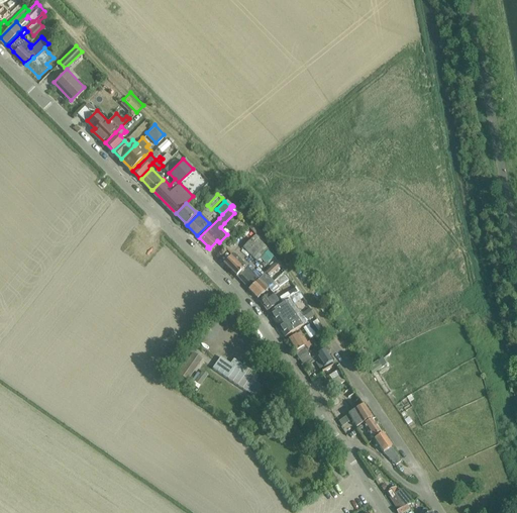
[(254,233),(242,245),(256,259),(268,246),(254,233)]
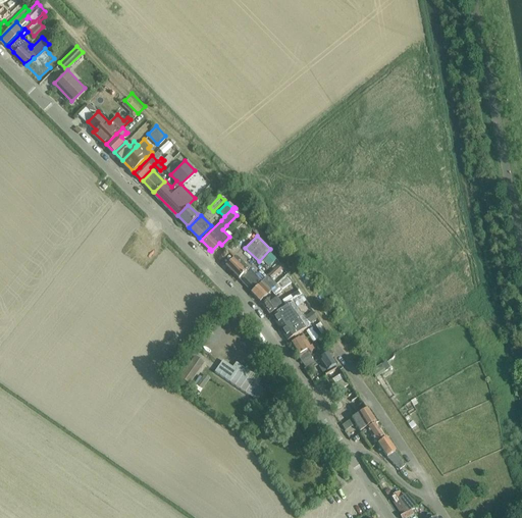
[(225,264),(238,276),(249,266),(237,253),(225,264)]
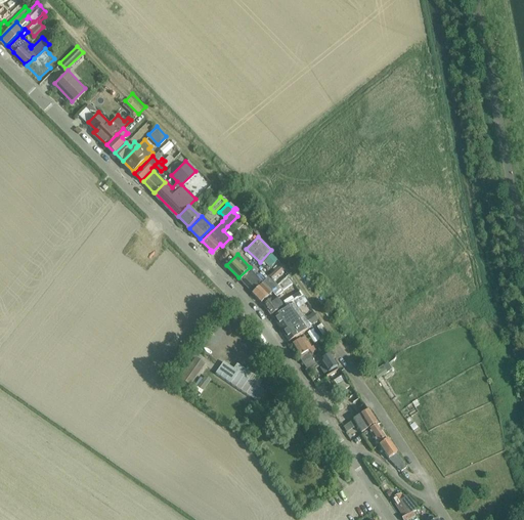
[(262,280),(252,291),(261,300),(277,284),(271,277),(284,266),(280,263),(262,280)]
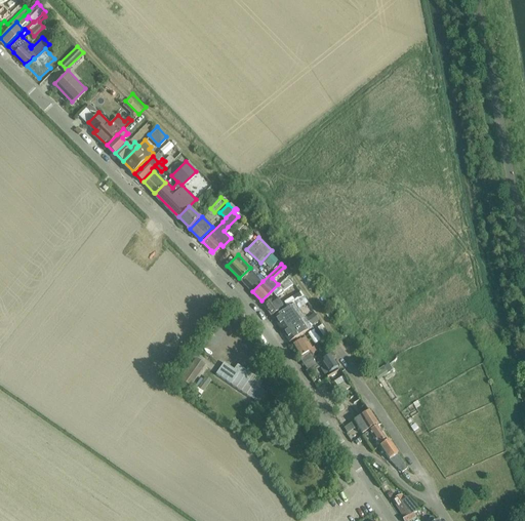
[(239,278),(252,291),(263,281),(250,268),(239,278)]
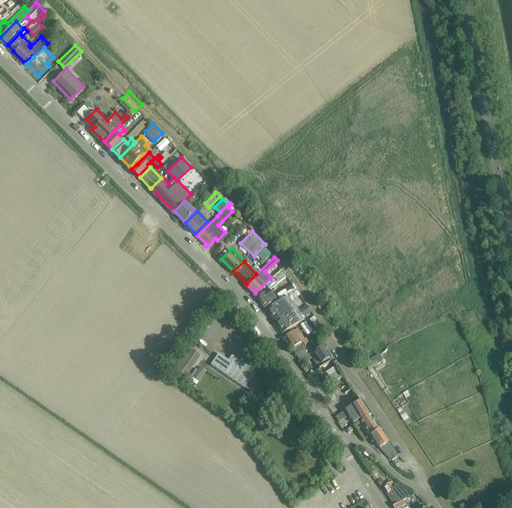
[(273,278),(276,281),(284,274),(281,271),(273,278)]
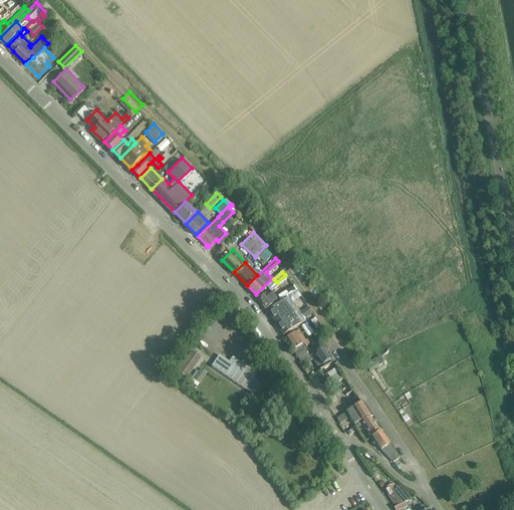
[(282,299),(288,295),(296,289),(293,285),(279,295),(282,299)]
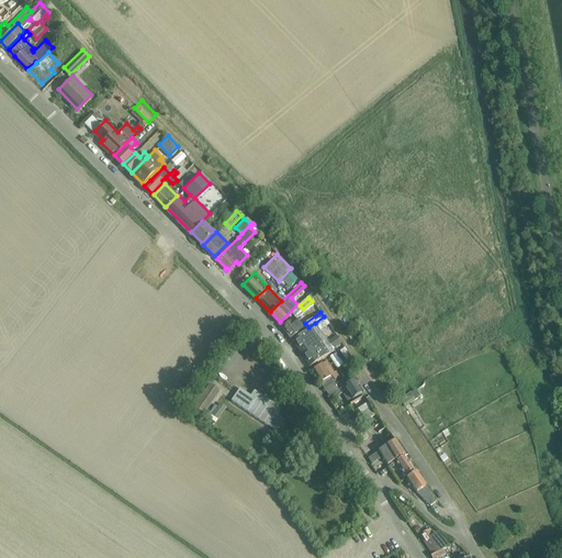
[(282,324),(291,336),(302,326),(294,316),(282,324)]
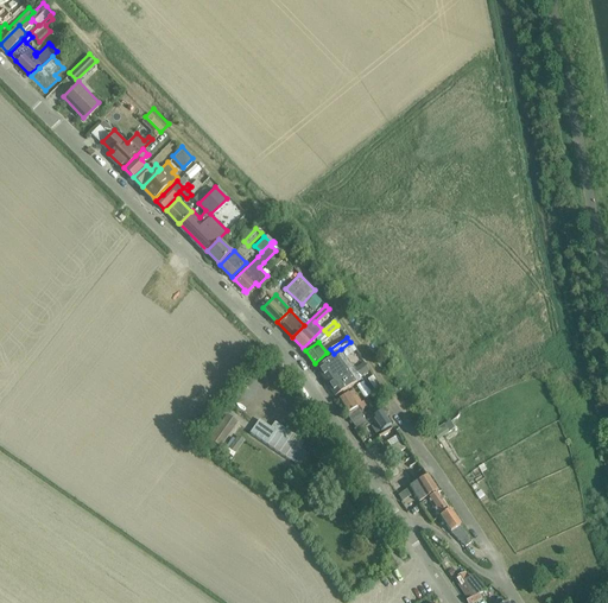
[(341,349),(343,354),(353,347),(350,343),(341,349)]
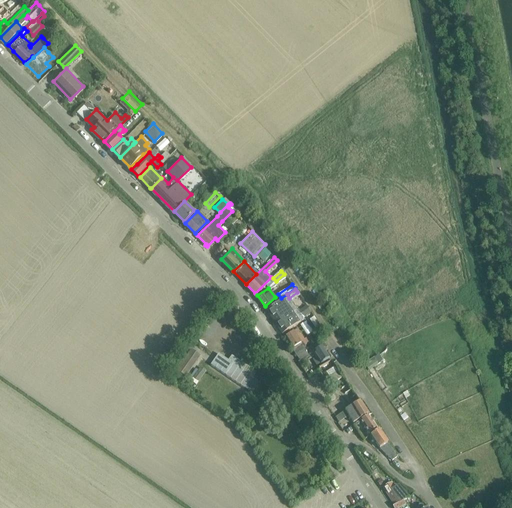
[(281,298),(267,307),(275,319),(283,331),(304,317),(303,316),(311,309),(306,303),(299,308),(296,303),(294,304),(291,299),(287,295),(281,298)]
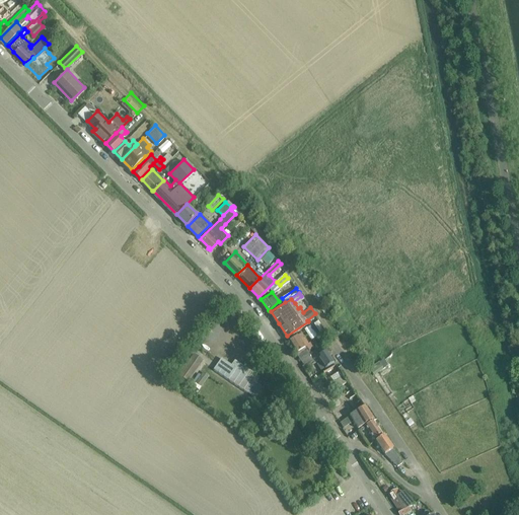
[(304,326),(311,337),(316,333),(310,322),(304,326)]
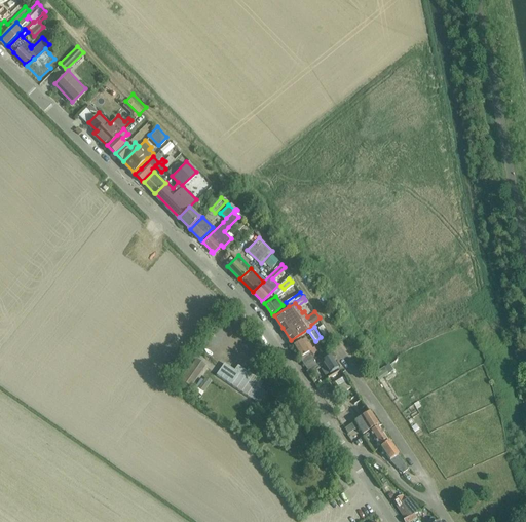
[(304,335),(293,343),(300,356),(300,357),(301,357),(311,350),(313,351),(316,349),(313,344),(311,345),(304,335)]
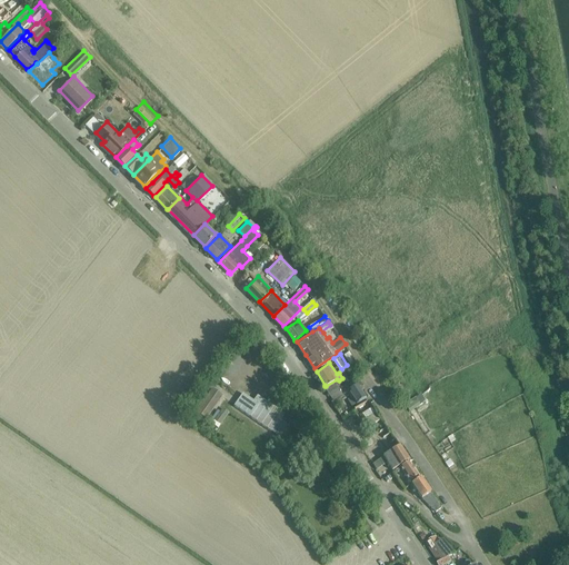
[(350,377),(340,384),(345,390),(357,382),(351,374),(349,375),(350,377)]
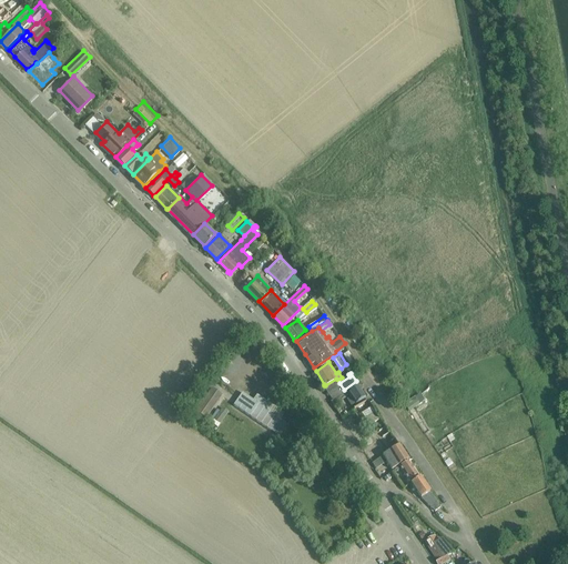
[(336,379),(325,385),(333,398),(334,396),(343,391),(344,390),(340,383),(338,380),(336,379)]
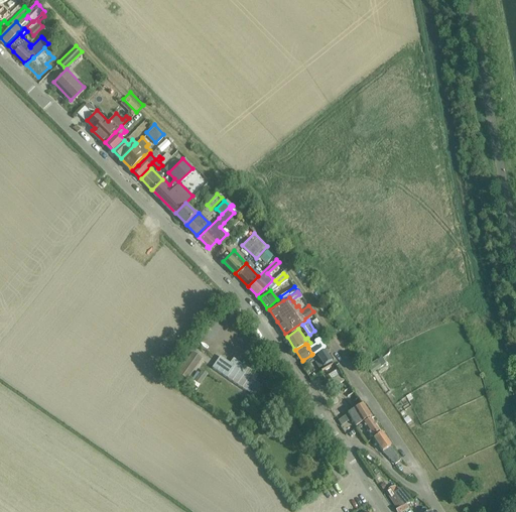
[(312,354),(311,355),(313,358),(317,355),(319,358),(315,360),(319,366),(332,358),(324,346),(312,354)]
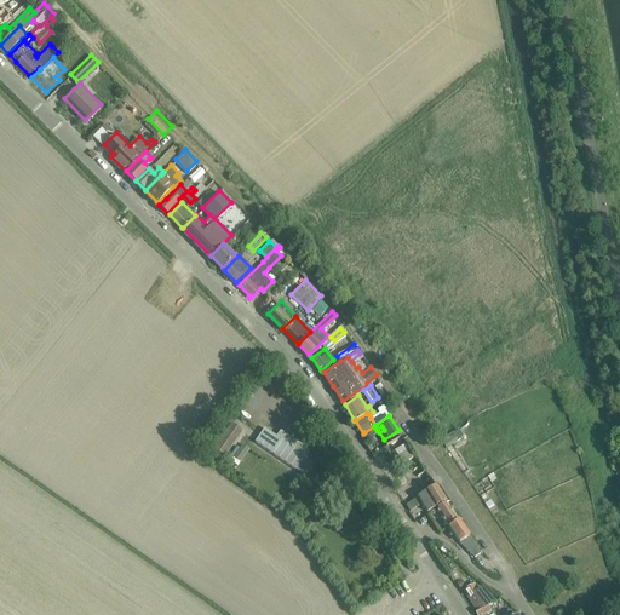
[(244,427),(231,419),(213,446),(225,453),(244,427)]
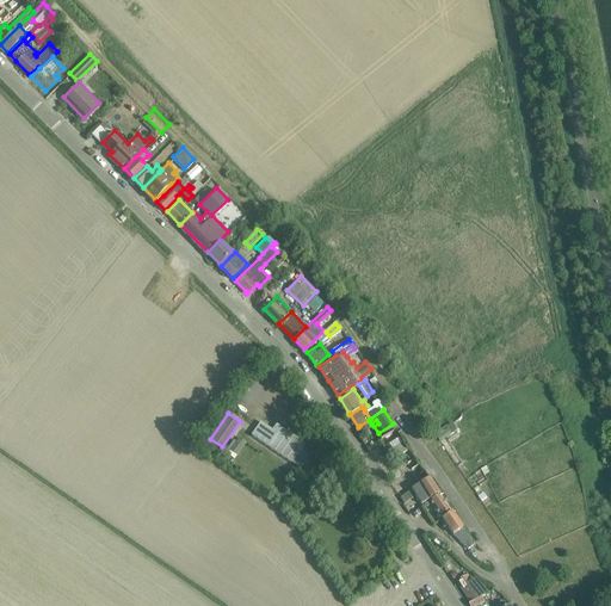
[(260,419),(251,432),(301,467),(310,453),(290,439),(294,433),(276,421),(272,427),(260,419)]
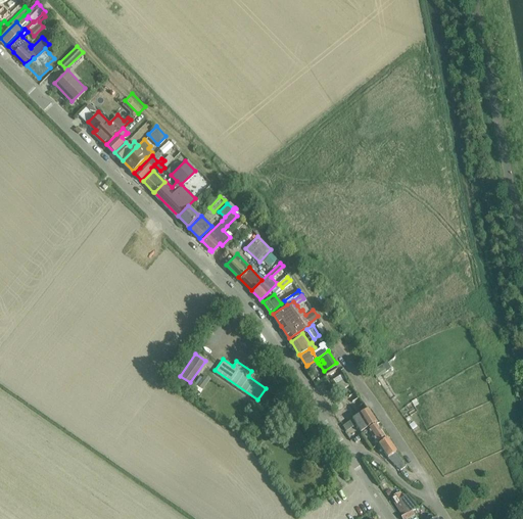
[(204,368),(196,381),(205,386),(212,374),(204,368)]
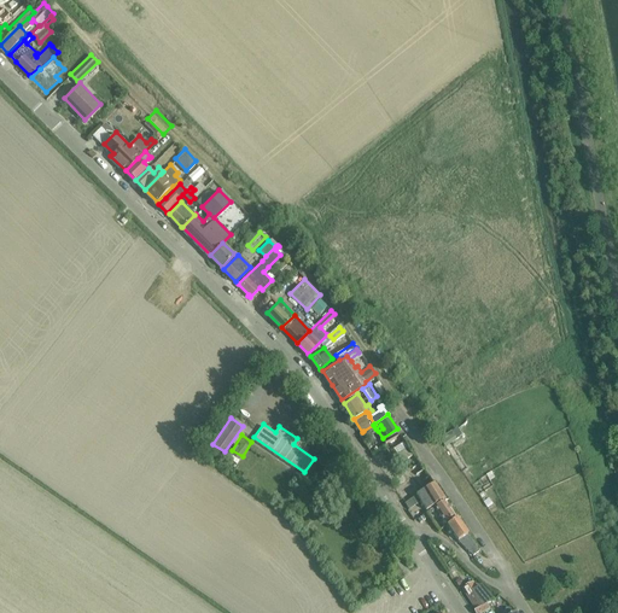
[(396,442),(401,451),(412,445),(407,436),(396,442)]
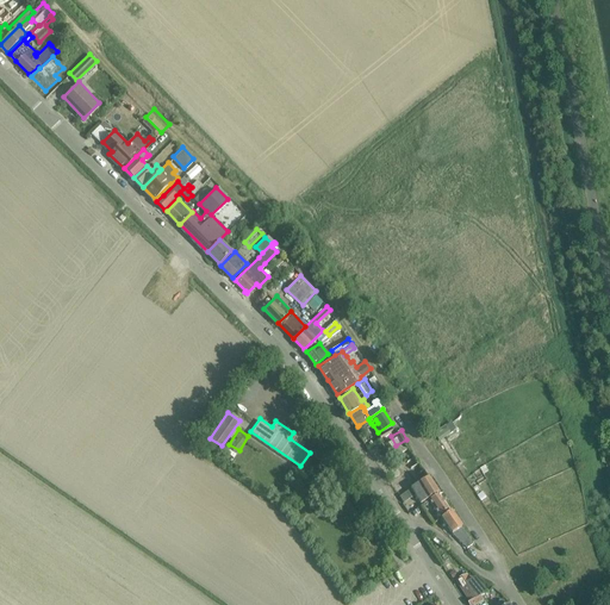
[(428,474),(410,486),(421,500),(427,496),(437,488),(428,474)]
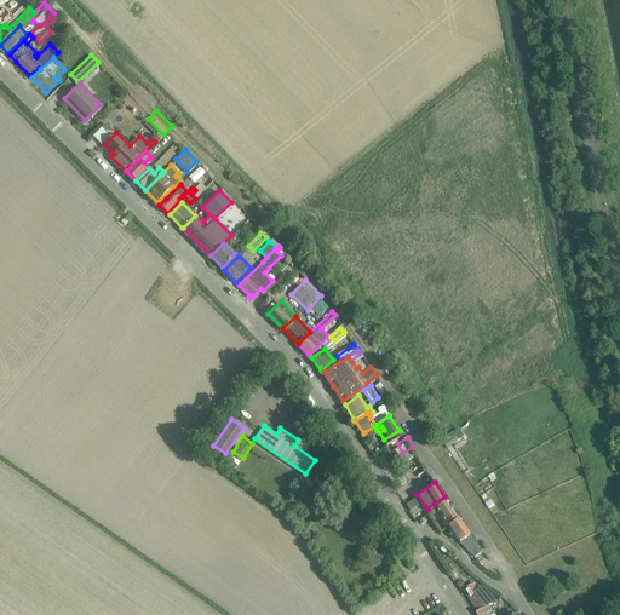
[(437,509),(448,523),(458,516),(446,499),(436,505),(437,509)]
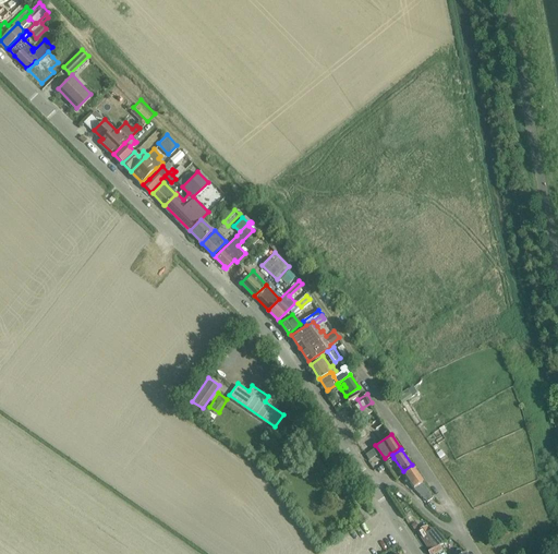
[(412,465),(403,471),(414,488),(428,498),(433,495),(412,465)]
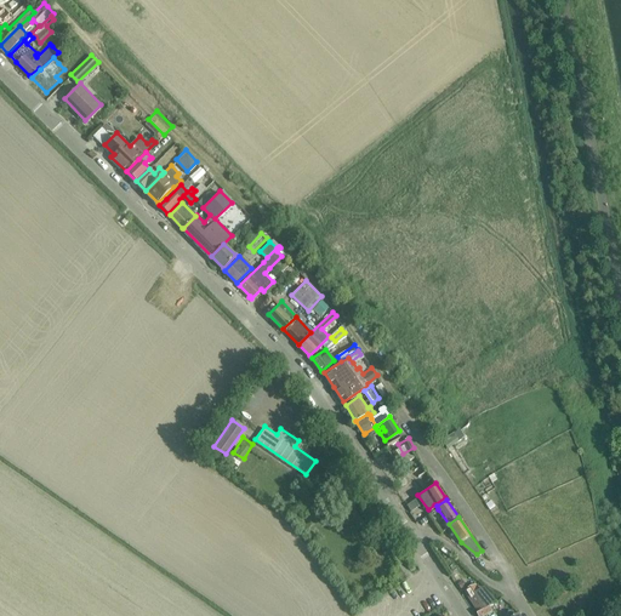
[(489,603),(496,598),(488,588),(482,593),(476,582),(466,588),(480,609),(477,611),(480,615),(493,608),(489,603)]
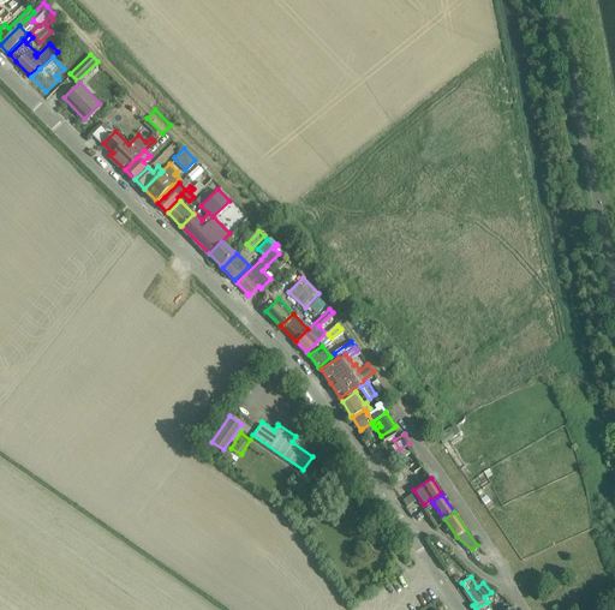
All buildings are outlined.
